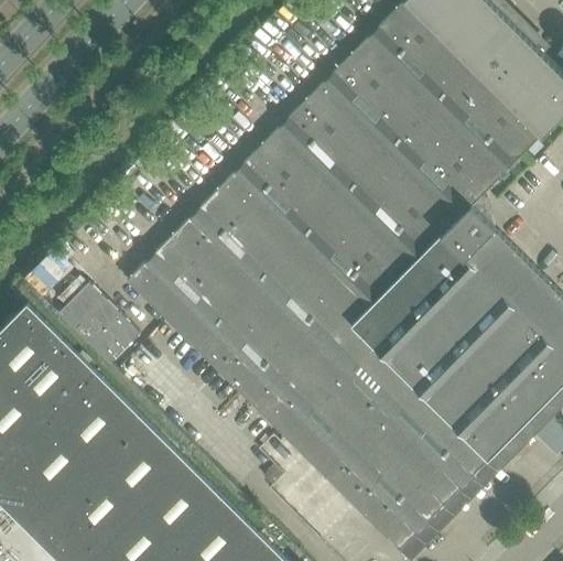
[(562,297),(493,227),(491,227),(473,208),(473,207),(472,206),(505,172),(506,173),(515,164),(513,163),(539,138),(538,138),(541,135),(542,136),(562,114),(562,74),(488,0),(405,0),(402,3),(377,29),(376,28),(368,36),(368,38),(333,73),(332,73),(323,82),(324,82),(288,118),(287,118),(279,127),(244,163),(242,163),(234,172),(235,172),(198,208),(197,208),(190,216),(190,217),(154,254),(153,252),(144,261),(145,262),(127,281),(398,550),(417,531),(418,532),(426,524),(425,522),(462,486),(463,487),(471,478),(471,477),(562,384),(562,297)]
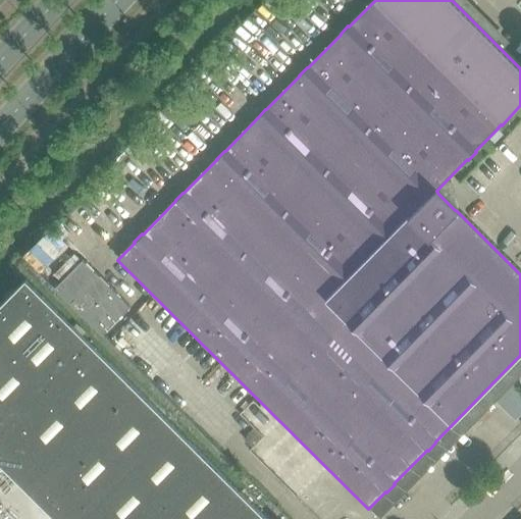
[(128,309),(82,262),(54,291),(101,338),(128,309)]
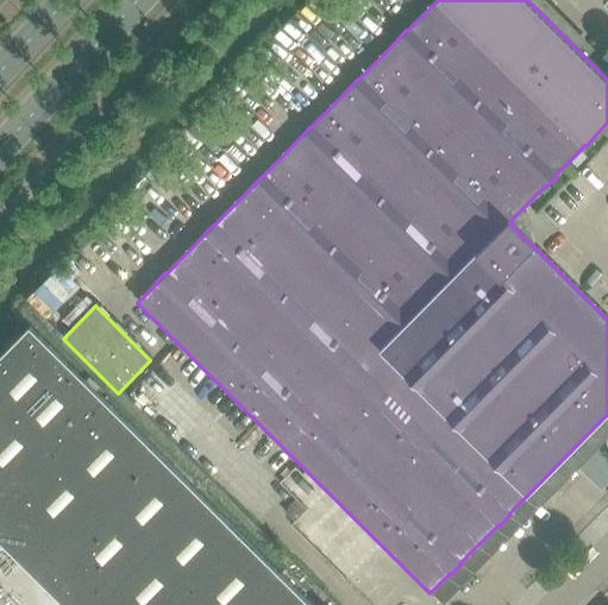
[(0,506),(105,403),(29,329),(0,358),(0,506)]
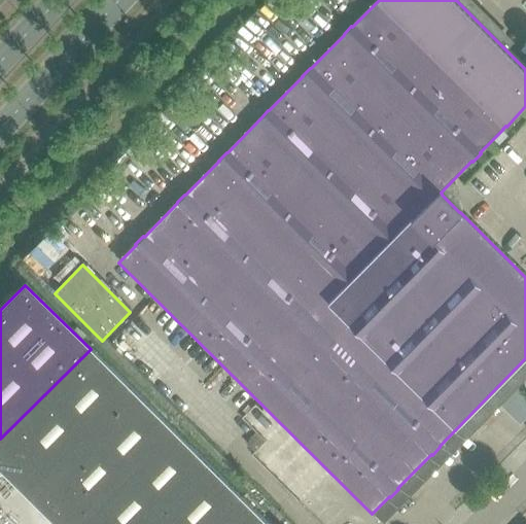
[(140,398),(91,349),(0,439),(0,472),(34,505),(140,398)]
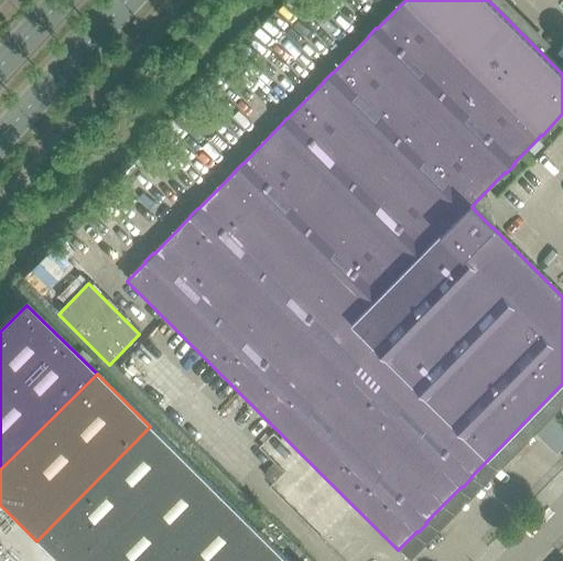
[(88,560),(186,463),(150,427),(36,541),(56,560),(88,560)]
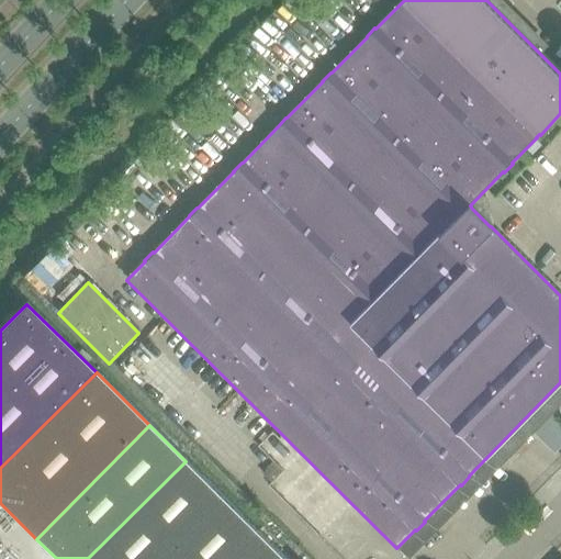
[(161,558),(223,499),(186,461),(88,558),(161,558)]
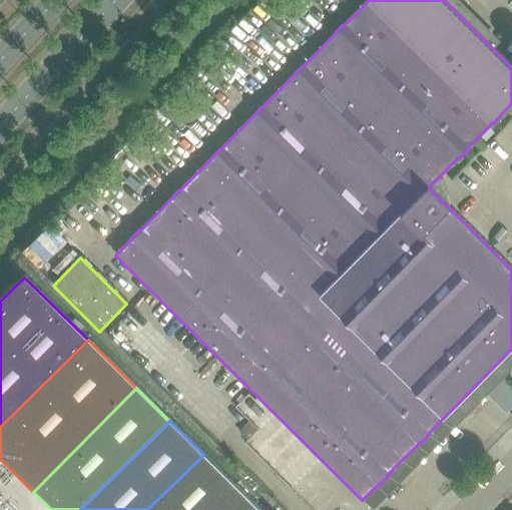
[(214,509),(237,488),(203,455),(147,509),(214,509)]
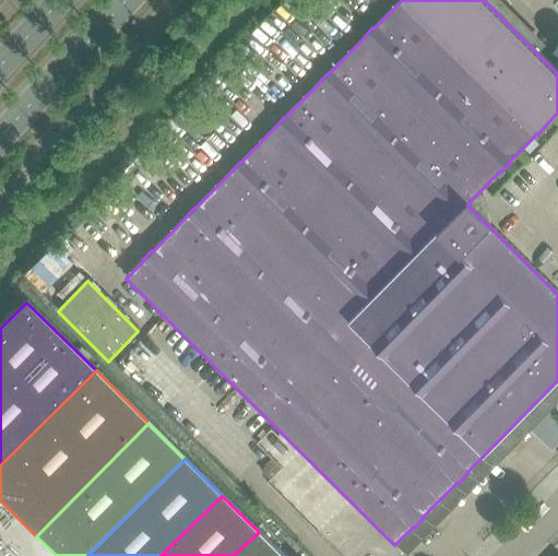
[(282,555),(259,532),(234,555),(282,555)]
